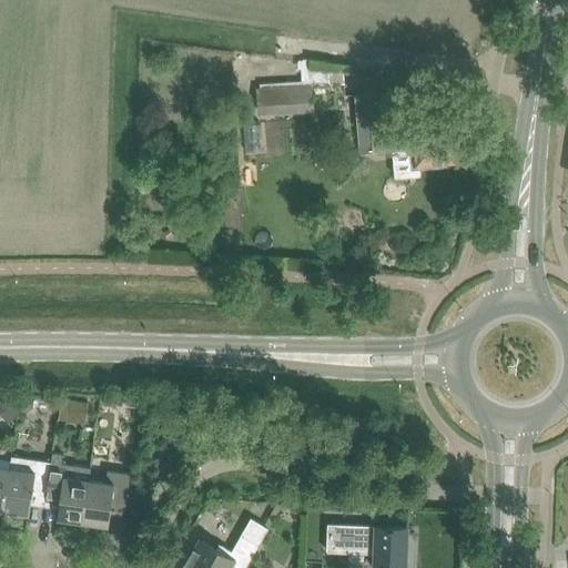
[(311,84),(255,88),(256,115),(313,112),(311,84)]
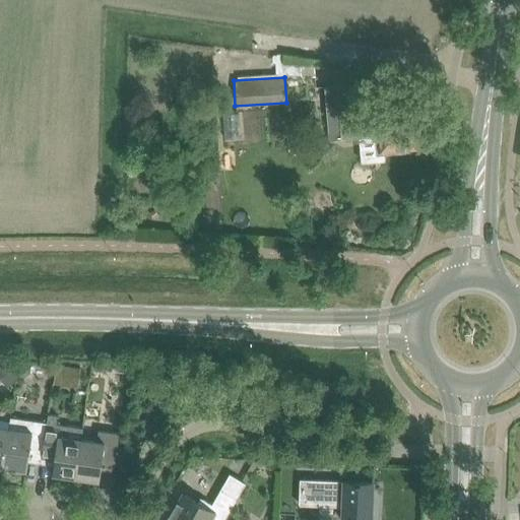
[(356,83),(323,86),(328,139),(358,137),(360,161),(382,158),(381,150),(421,147),(419,117),(392,120),(388,116),(360,118),(359,109),(356,83)]
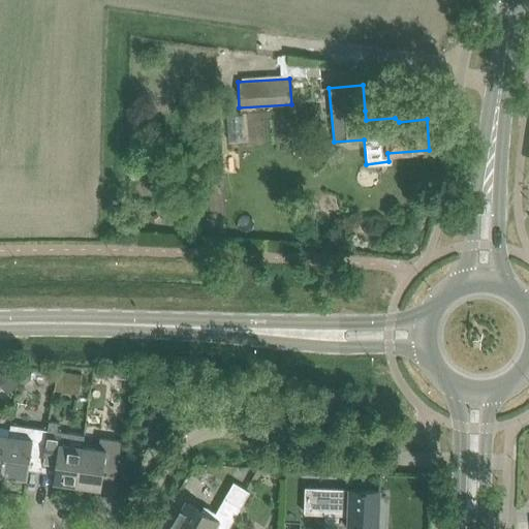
[(28,477),(29,465),(42,467),(49,429),(27,426),(10,424),(10,427),(9,435),(8,435),(4,474),(6,474),(5,478),(20,480),(21,476),(28,477)]
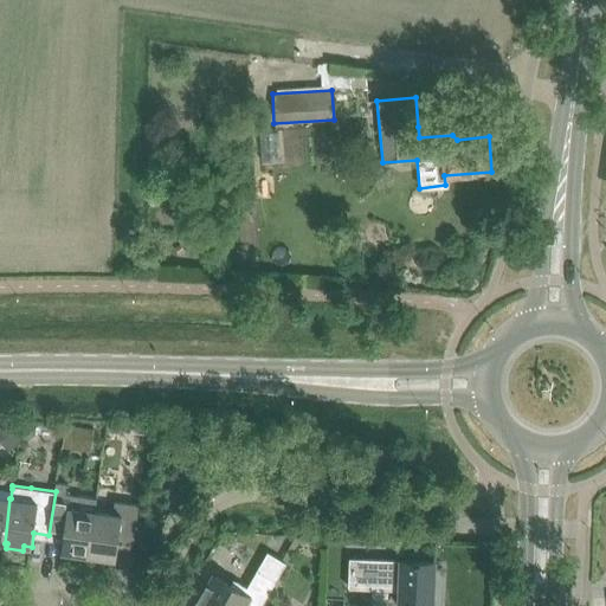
[(0,487),(0,542),(5,543),(10,498),(11,498),(12,489),(0,487)]
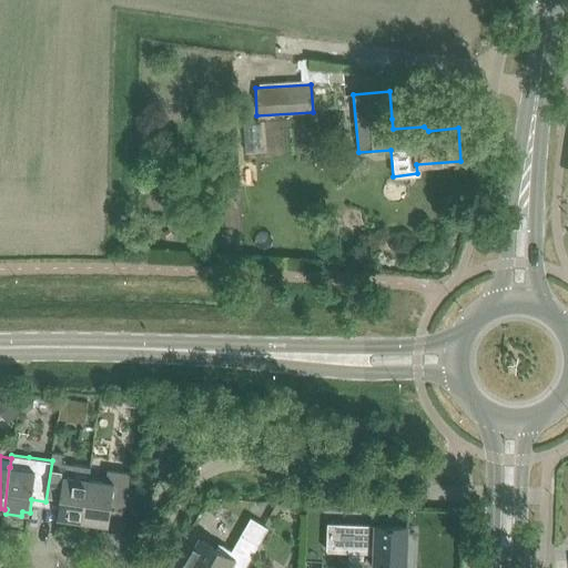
[(58,517),(83,520),(89,478),(72,476),(74,464),(52,460),(46,501),(59,504),(58,517)]
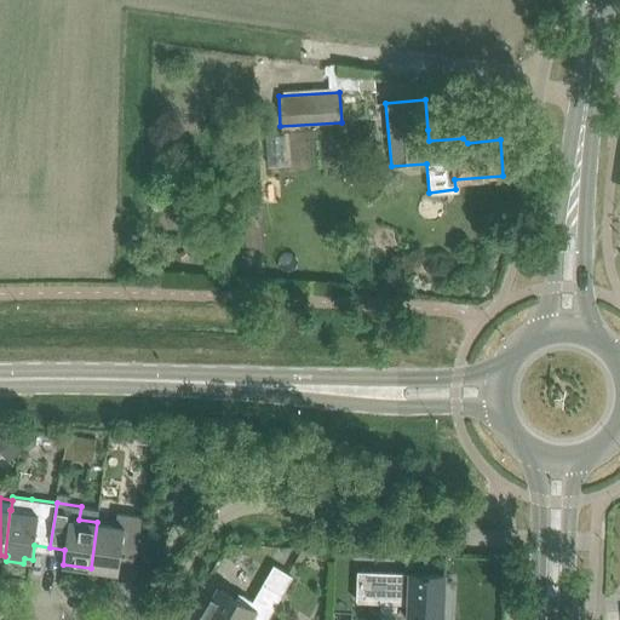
[(115,526),(97,522),(91,568),(119,573),(121,557),(136,560),(135,564),(136,566),(143,516),(118,512),(115,526)]
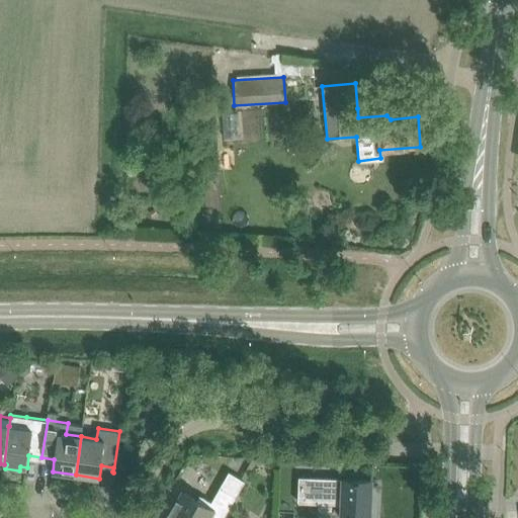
[(182,492),(167,517),(224,517),(245,481),(233,473),(229,471),(211,502),(200,495),(197,500),(182,492)]
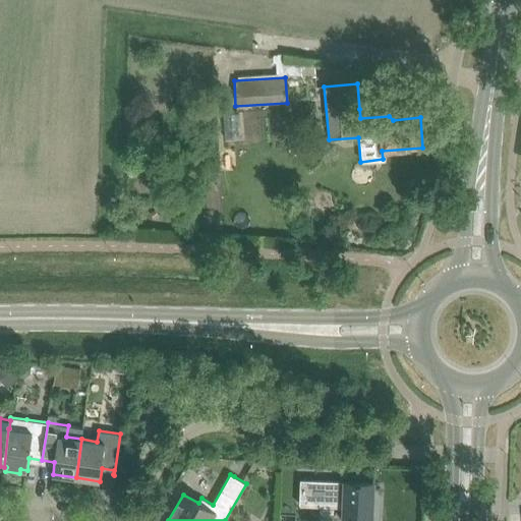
[(300,480),(299,504),(344,506),(343,520),(371,520),(373,482),(345,481),(345,482),(300,480)]
